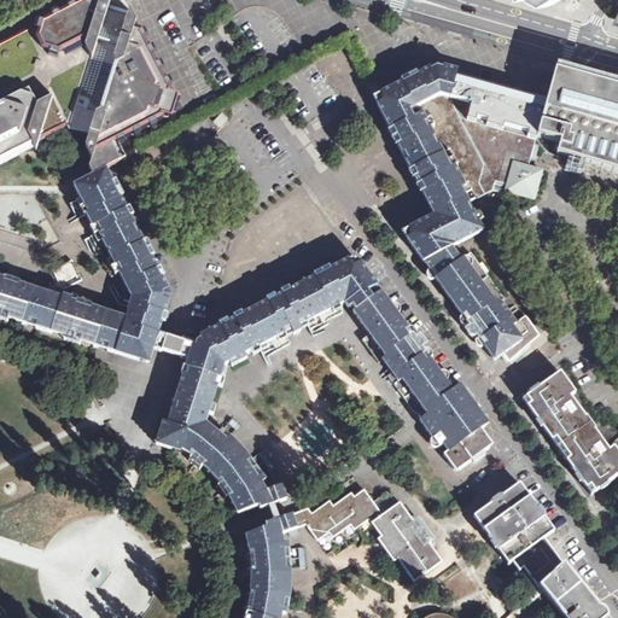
[(115,144),(117,144),(118,143),(118,141),(121,141),(130,136),(130,135),(133,135),(135,134),(135,133),(136,133),(146,128),(146,127),(149,127),(151,126),(151,124),(152,124),(162,120),(163,116),(167,117),(178,112),(179,105),(174,95),(170,94),(172,91),(168,83),(167,83),(167,82),(165,80),(164,79),(164,77),(159,68),(158,68),(158,65),(157,63),(156,63),(156,62),(151,52),(150,51),(150,50),(149,47),(147,47),(149,45),(143,35),(141,35),(143,34),(141,31),(134,29),(136,23),(129,10),(126,23),(106,17),(111,0),(86,0),(51,18),(0,44),(0,162),(42,141),(68,128),(69,132),(89,138),(86,149),(93,161),(94,158),(98,158),(108,153),(109,147),(114,145),(115,144)]
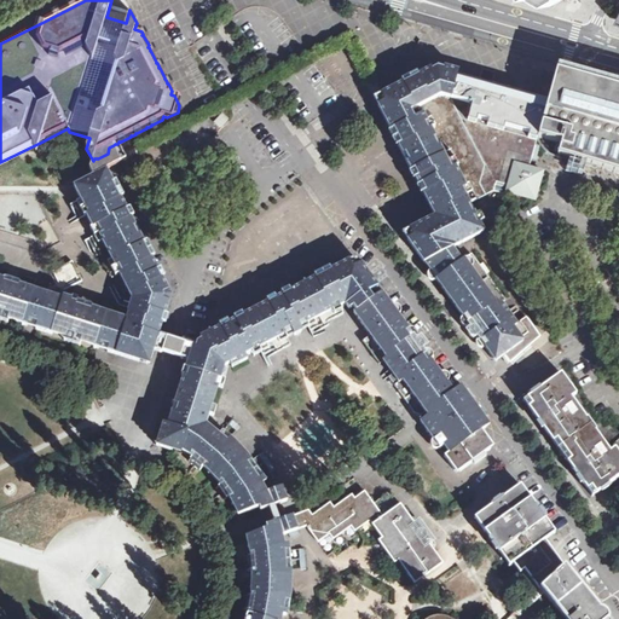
[(503,356),(520,342),(518,341),(528,333),(520,322),(513,328),(507,319),(519,310),(515,306),(504,314),(497,306),(504,300),(472,255),(457,264),(451,254),(449,250),(453,248),(445,235),(452,231),(458,244),(484,232),(480,224),(484,221),(480,214),(475,217),(469,204),(493,192),(496,181),(509,185),(507,192),(536,200),(543,172),(530,168),(537,138),(548,100),(512,91),(458,75),(458,73),(443,68),(438,67),(376,99),(434,212),(433,219),(403,233),(423,264),(427,266),(432,271),(467,320),(472,327),(469,329),(468,331),(469,335),(472,337),(475,337),(479,336),(496,360),(503,356)]
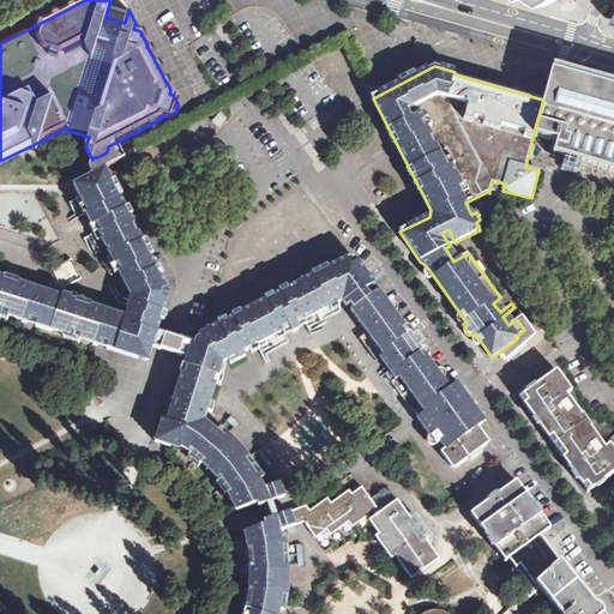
[(543,100),(533,137),(555,144),(553,154),(613,172),(613,88),(552,71),(547,85),(543,100)]
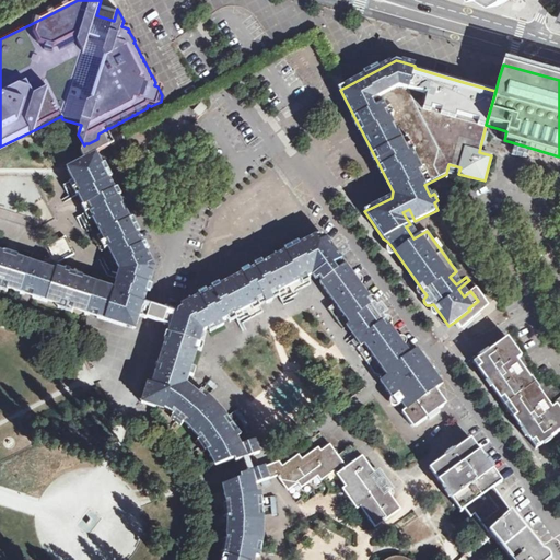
[(90,156),(96,154),(114,144),(112,141),(106,130),(104,130),(103,131),(98,133),(97,139),(89,143),(85,143),(84,146),(89,154),(90,156)]
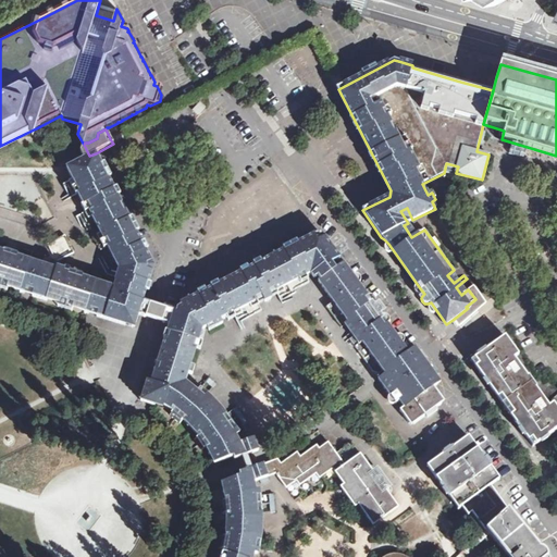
[(162,322),(166,310),(160,308),(143,302),(148,287),(155,267),(146,249),(112,185),(96,153),(89,156),(87,157),(88,158),(67,169),(73,180),(63,185),(69,195),(62,198),(63,201),(78,194),(81,200),(84,206),(82,207),(85,212),(76,217),(82,227),(84,225),(87,231),(90,230),(101,250),(104,249),(110,260),(113,259),(120,270),(116,276),(115,281),(116,282),(114,288),(114,289),(114,291),(112,289),(103,319),(114,322),(115,320),(125,323),(125,325),(132,327),(136,314),(155,320),(162,322)]
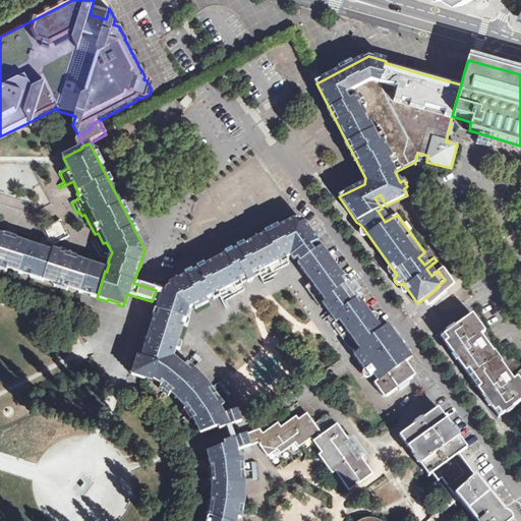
[(411,380),(413,379),(411,375),(413,373),(406,363),(409,361),(395,341),(387,330),(385,327),(381,330),(360,302),(355,294),(357,292),(357,290),(357,288),(356,287),(354,286),(352,286),(350,287),(319,242),(300,217),(297,218),(237,249),(216,261),(234,296),(245,291),(242,285),(251,281),(259,276),(265,284),(275,279),(273,276),(277,274),(276,272),(289,265),(289,264),(287,262),(288,262),(286,258),(290,255),(294,261),(297,257),(302,265),(300,267),(306,276),(307,275),(312,283),(309,285),(306,287),(308,290),(307,290),(320,306),(326,302),(331,309),(321,316),(324,320),(327,317),(349,347),(354,349),(357,346),(359,348),(360,349),(353,355),(370,378),(377,373),(381,380),(374,384),(383,396),(386,394),(387,397),(389,396),(389,395),(411,380)]
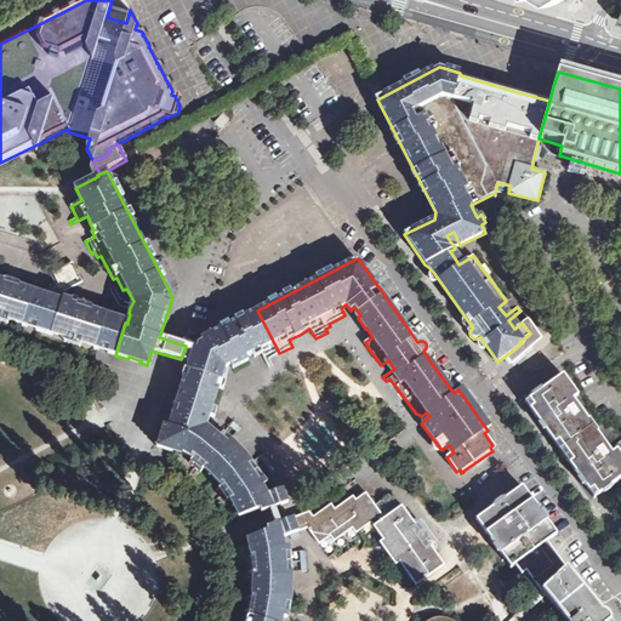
[(53,273),(63,292),(83,281),(73,262),(53,273)]
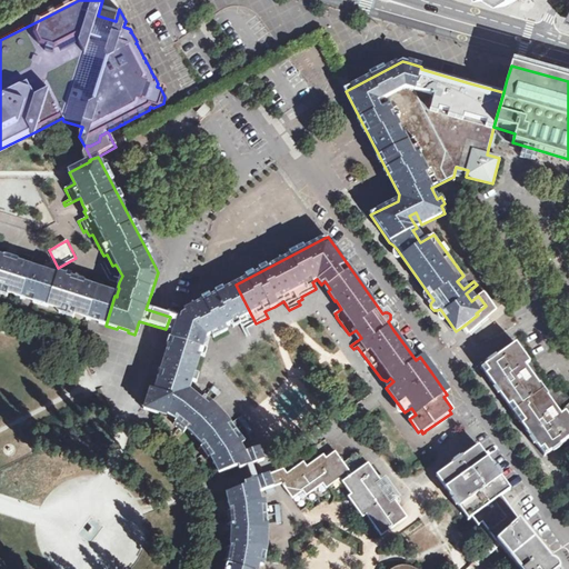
[(87,320),(106,326),(115,296),(109,295),(108,296),(103,295),(105,290),(89,285),(88,287),(83,286),(82,282),(85,276),(75,273),(72,280),(70,281),(66,280),(66,278),(58,275),(57,272),(58,268),(49,250),(47,252),(50,259),(47,261),(40,280),(35,279),(36,273),(29,271),(30,270),(31,267),(22,263),(21,266),(18,265),(16,261),(18,255),(9,252),(7,259),(3,260),(0,259),(0,287),(22,295),(20,299),(48,308),(49,303),(88,316),(87,320)]
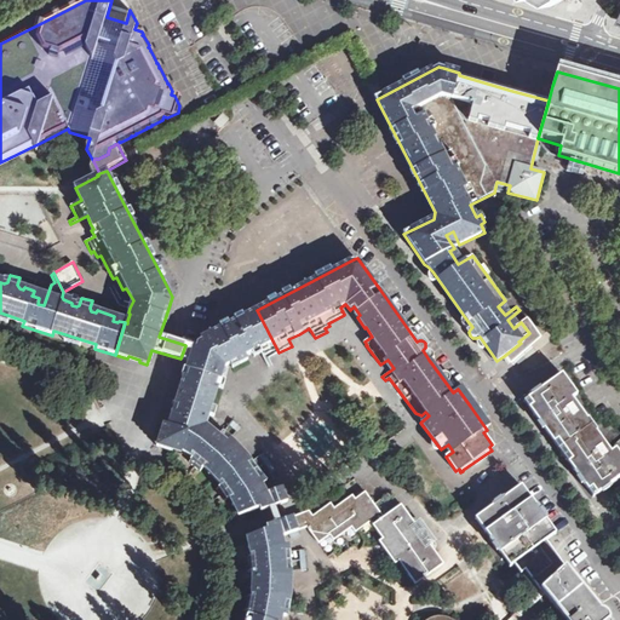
[(181,391),(214,402),(218,388),(223,389),(225,382),(218,379),(219,378),(222,378),(224,378),(220,372),(219,372),(218,368),(219,362),(222,361),(223,363),(225,367),(230,365),(233,368),(247,360),(246,356),(259,349),(269,367),(273,366),(269,359),(279,352),(257,310),(197,340),(194,348),(185,345),(181,359),(190,362),(181,391)]
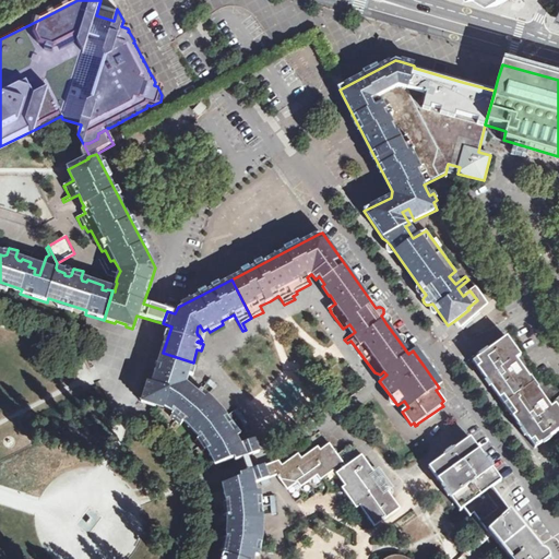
[(531,443),(535,449),(558,430),(558,409),(556,404),(551,408),(537,389),(535,391),(527,380),(530,378),(516,358),(521,356),(507,337),(473,361),(487,382),(510,414),(531,443)]
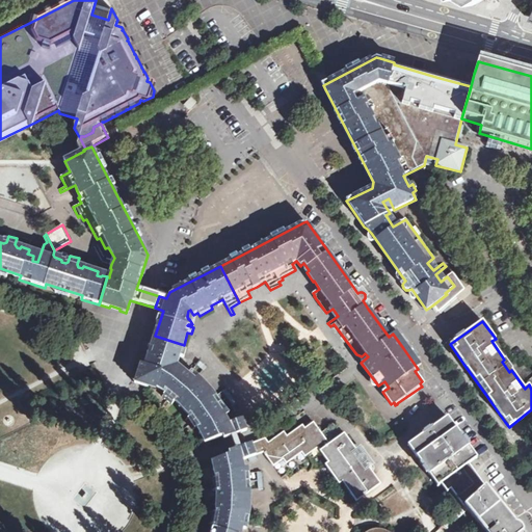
[(224,439),(246,431),(242,419),(222,426),(219,419),(222,418),(208,397),(206,394),(211,390),(210,389),(208,391),(203,384),(205,382),(204,382),(198,388),(196,384),(187,376),(189,373),(178,364),(180,356),(184,357),(186,350),(182,349),(184,345),(155,336),(143,370),(153,373),(150,382),(162,390),(165,393),(162,397),(171,404),(176,400),(179,403),(188,414),(190,417),(186,420),(193,430),(197,427),(200,430),(206,443),(223,436),(224,439)]
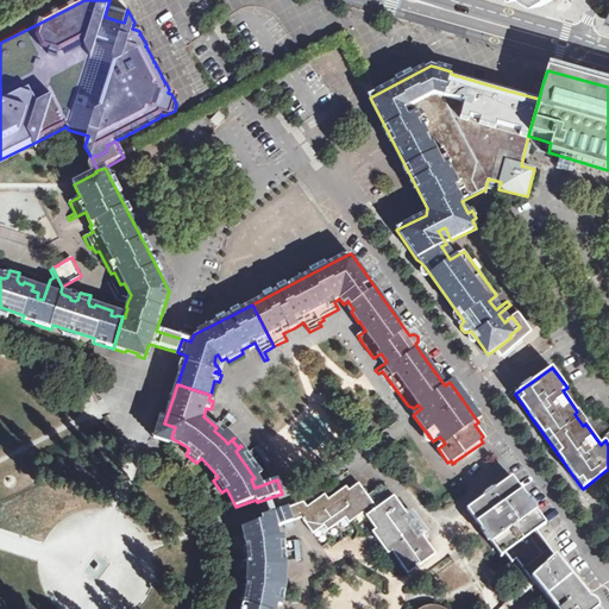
[(169,444),(171,438),(175,427),(164,424),(164,425),(159,424),(154,439),(169,444)]
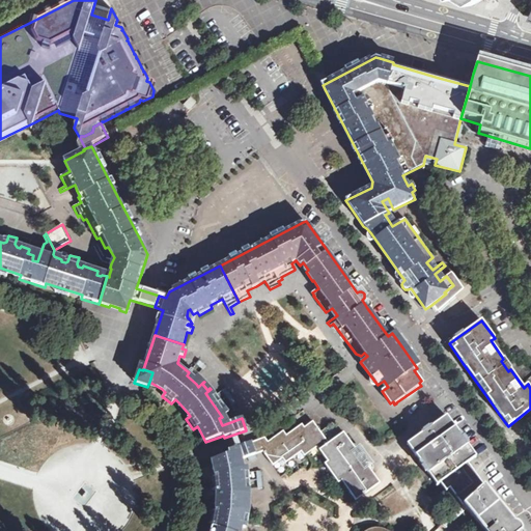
[(226,387),(218,391),(228,410),(236,406),(226,387)]
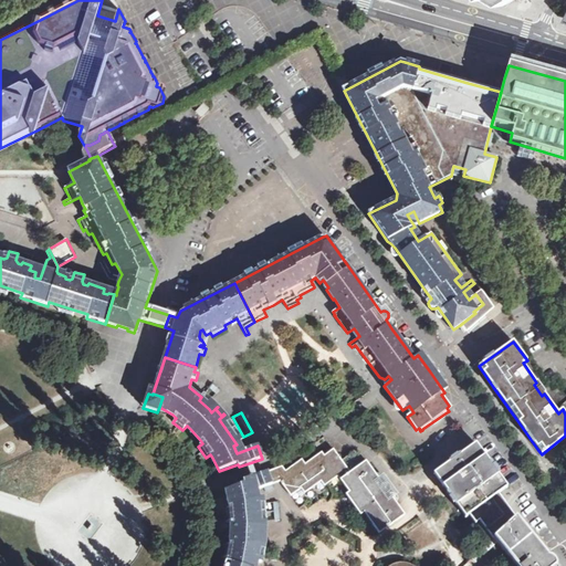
[(492,538),(515,517),(507,505),(506,504),(499,494),(503,491),(506,489),(505,488),(507,486),(488,459),(477,444),(475,446),(474,444),(471,447),(458,457),(457,456),(454,456),(452,457),(452,459),(452,460),(433,474),(465,517),(473,512),(483,525),(492,538)]
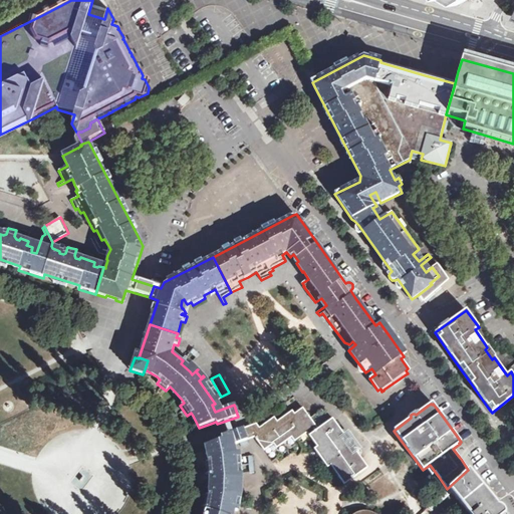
[(307,433),(330,416),(326,411),(324,413),(322,410),(310,419),(303,409),(297,413),(298,415),(296,416),(295,416),(292,411),(279,421),(281,423),(279,424),(278,424),(274,418),(261,427),(263,429),(261,430),(260,430),(256,424),(250,427),(254,438),(255,437),(264,450),(274,444),(277,448),(291,437),(295,442),(307,433)]
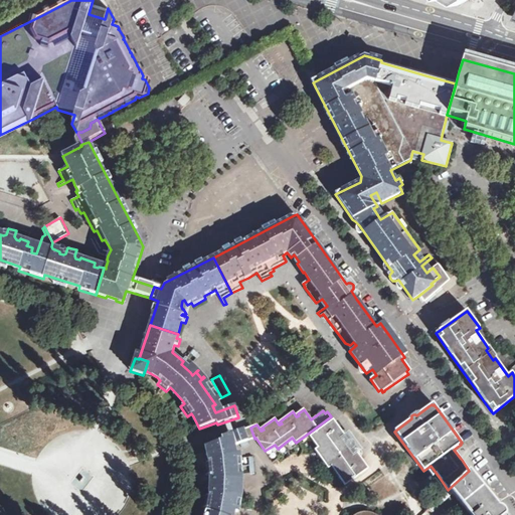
[(342,433),(331,416),(308,434),(345,485),(368,469),(360,458),(362,456),(362,454),(362,452),(361,450),(359,449),(357,449),(356,449),(354,450),(353,449),(355,447),(355,446),(355,444),(354,442),(353,441),(351,440),(349,440),(348,441),(342,433)]
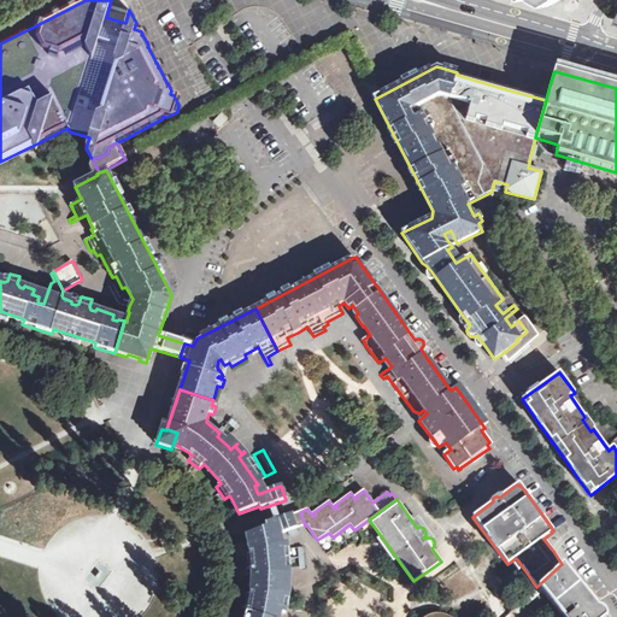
[(277,616),(278,612),(282,594),(282,589),(291,589),(291,588),(287,588),(288,579),(291,579),(282,577),(282,570),(280,545),(276,546),(274,538),(287,532),(297,528),(298,528),(301,527),(305,526),(300,512),(297,513),(293,515),(265,524),(266,528),(247,534),(251,551),(251,554),(245,556),(246,570),(252,569),(252,595),(245,594),(242,609),(248,609),(248,615),(246,616),(277,616)]
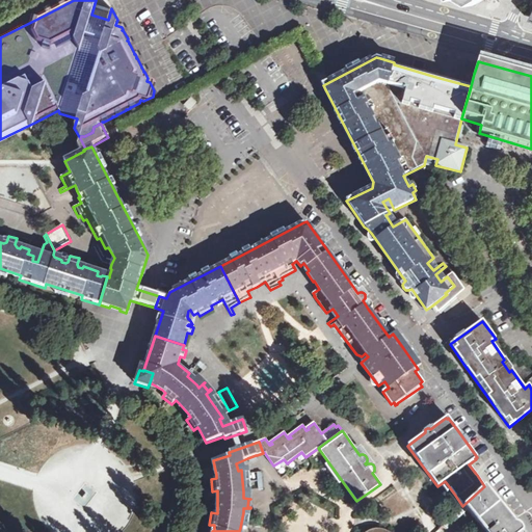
[(521,531),(512,521),(484,486),(462,506),(484,531),(521,531)]
